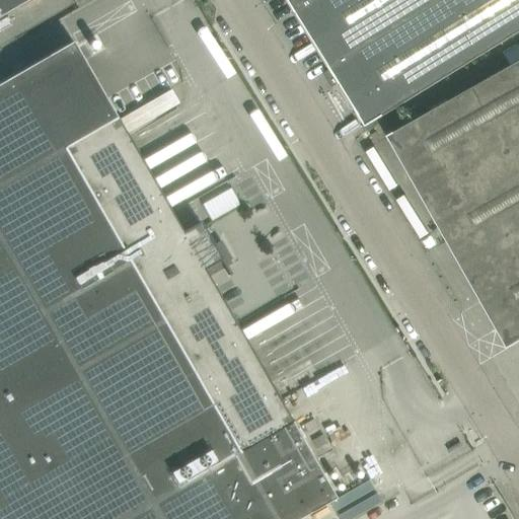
[(0,0),(0,17),(29,0),(0,0)]
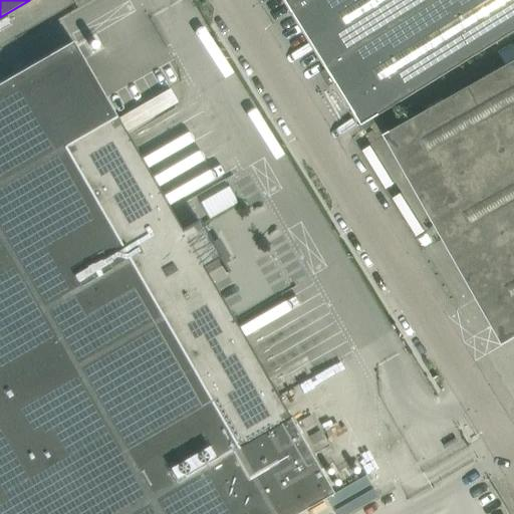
[(283,0),(292,13),(313,0),(283,0)]
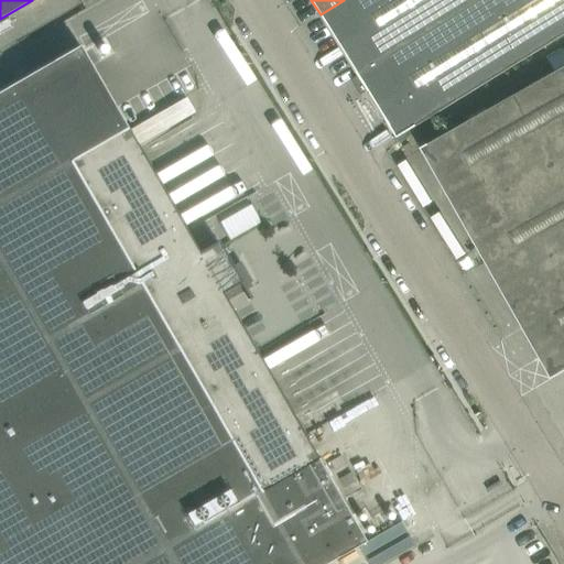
[(563,35),(563,0),(344,0),(321,14),(359,77),(353,82),(361,96),(368,91),(398,139),(563,35)]
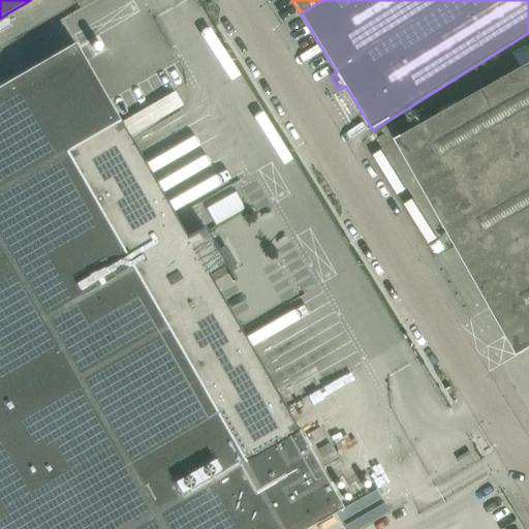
[(0,86),(0,528),(306,528),(342,508),(297,431),(208,276),(226,266),(203,226),(200,227),(201,228),(185,237),(119,121),(73,43),(0,86)]
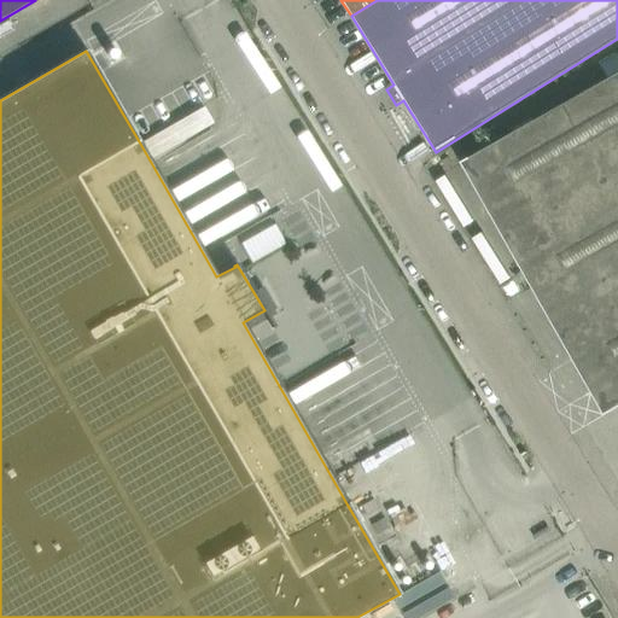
[(617,75),(462,164),(605,417),(617,408),(617,75)]
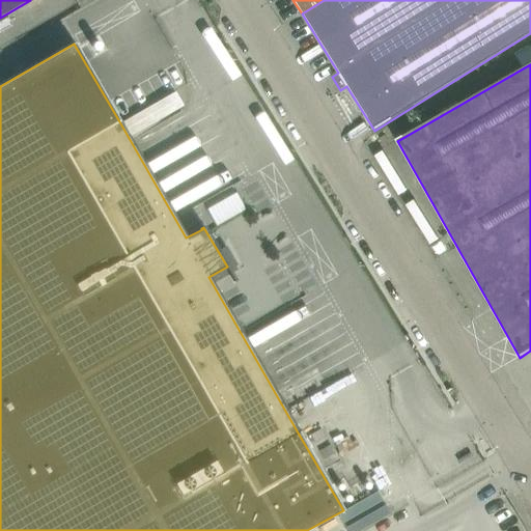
[(206,158),(157,179),(162,191),(212,169),(206,158)]
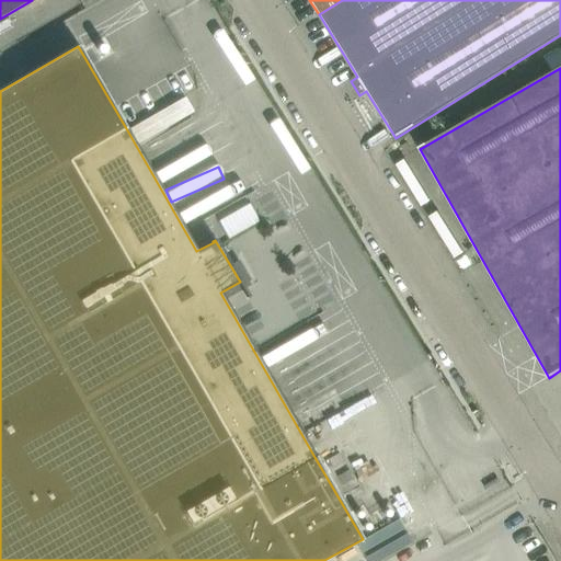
[(308,266),(249,301),(274,342),(332,308),(308,266)]
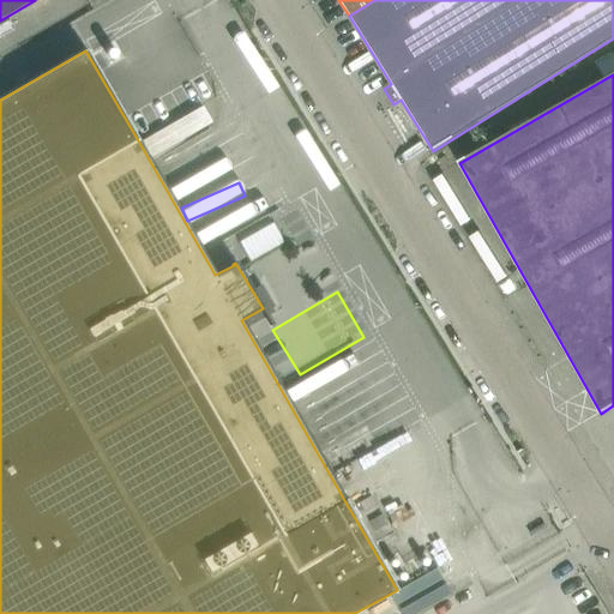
[(294,402),(330,381),(324,371),(288,391),(294,402)]
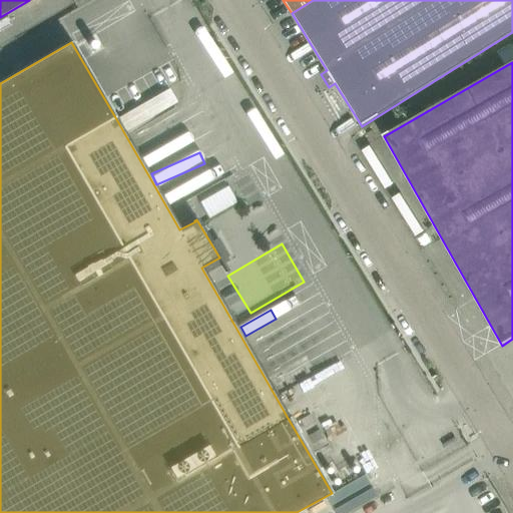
[(330,495),(339,512),(342,512),(377,495),(367,476),(330,495)]
